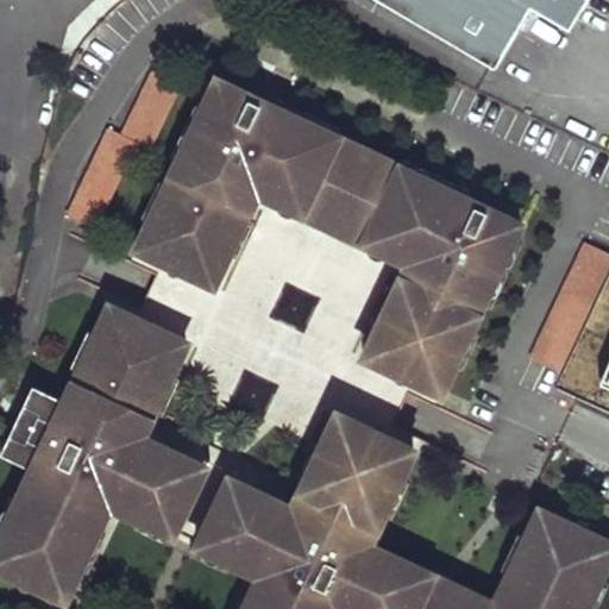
[(608,0),(372,0),(493,71),(528,10),(569,32),(588,0),(608,0)]
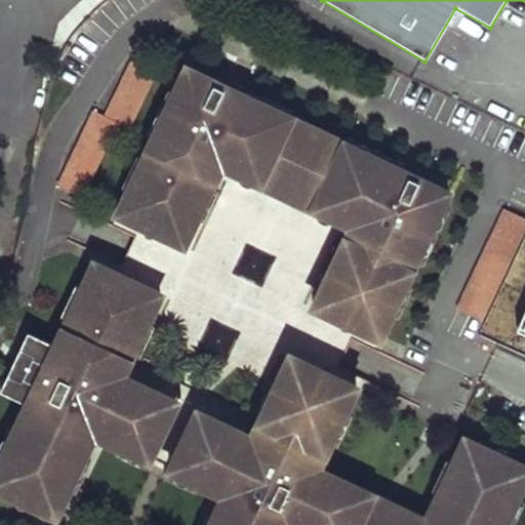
[(139,57),(111,115),(124,121),(133,126),(163,69),(139,57)]
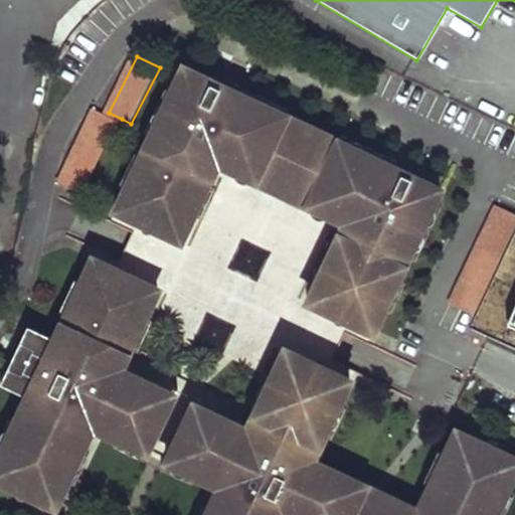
[(133,188),(122,212),(138,220),(178,239),(191,212),(199,215),(213,184),(217,176),(212,174),(218,162),(222,154),(237,161),(233,170),(244,175),(243,177),(245,183),(254,180),(261,183),(265,175),(316,200),(312,208),(317,210),(320,219),(330,217),(341,222),(344,214),(357,220),(354,228),(349,240),(343,237),(339,246),(324,278),(332,282),(320,308),(349,323),(374,336),(387,310),(402,281),(413,260),(441,205),(446,193),(416,178),(414,180),(406,176),(403,181),(388,174),(392,167),(343,143),(293,118),(240,92),(237,100),(224,94),(226,89),(217,84),(219,81),(190,67),(185,79),(158,136),(149,156),(133,188)]
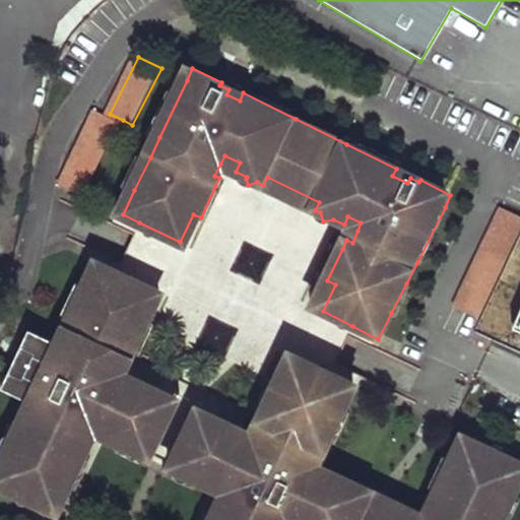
[(179,77),(151,133),(159,137),(187,80),(179,77)]
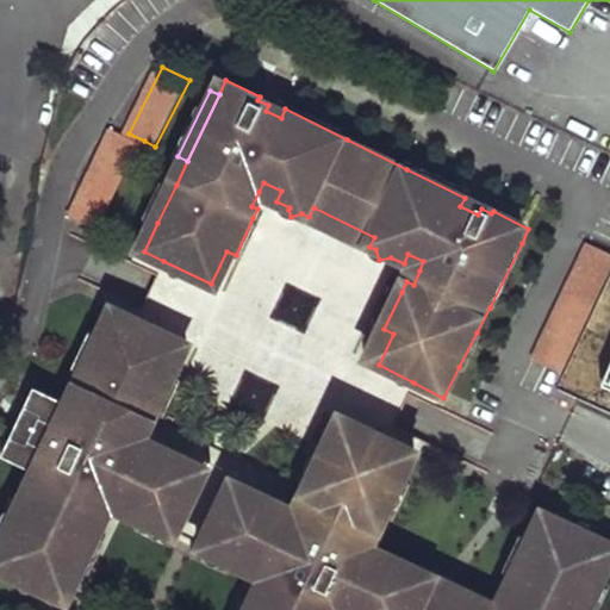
[(269,101),(268,105),(266,111),(281,118),(285,109),(269,101)]
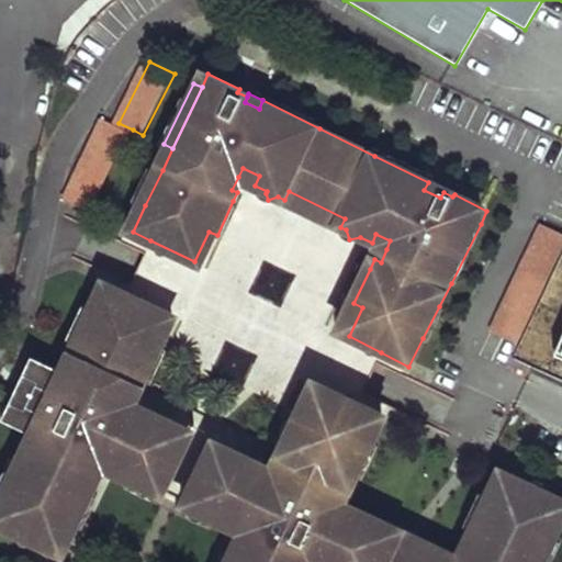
[(323,121),(266,93),(262,100),(319,128),(323,121)]
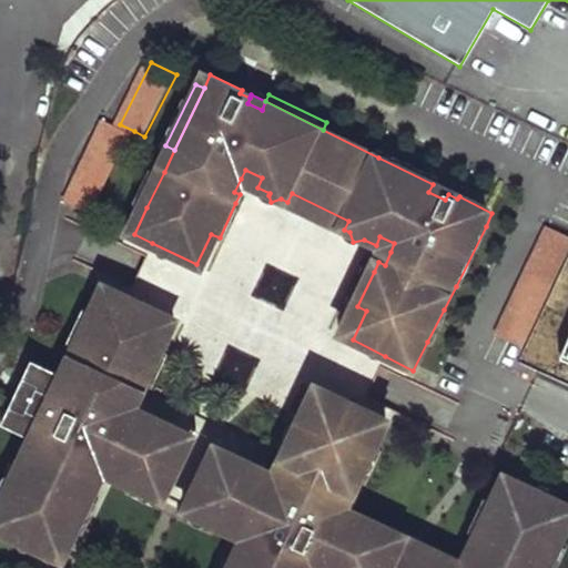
[(109,119),(67,204),(92,215),(134,131),(120,124),(109,119)]
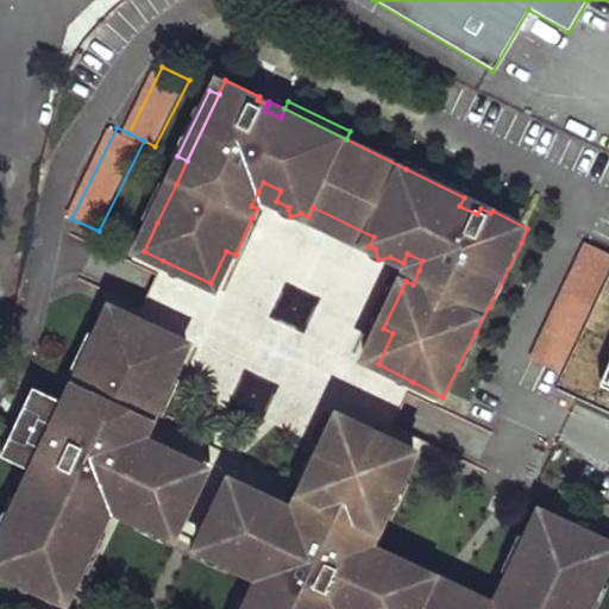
[(469,189),(409,161),(406,169),(464,198),(469,189)]
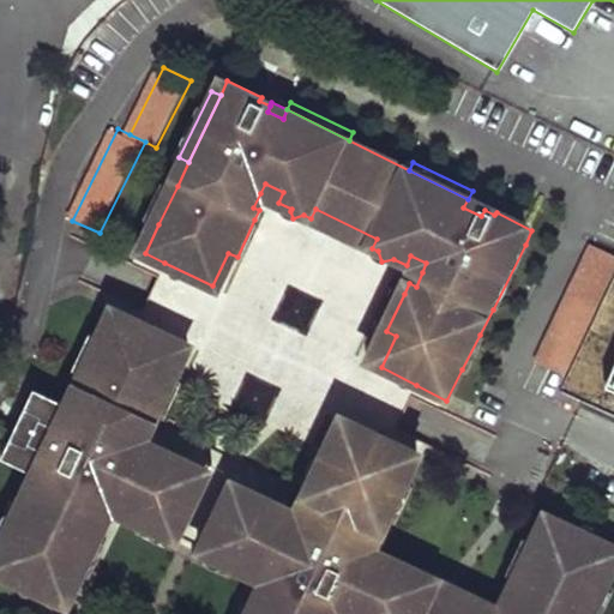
[(149,220),(158,224),(178,186),(167,181),(149,220)]
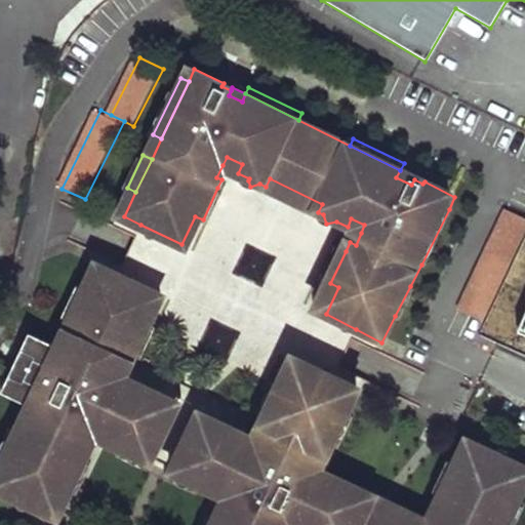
[(223,165),(238,173),(242,164),(227,157),(223,165)]
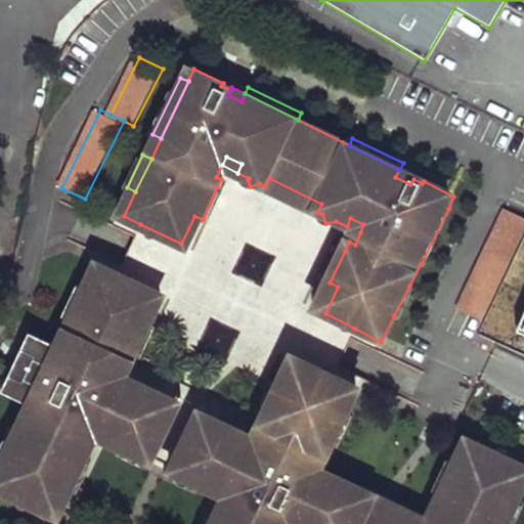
[(415,177),(399,170),(395,177),(410,184),(413,179),(415,177)]
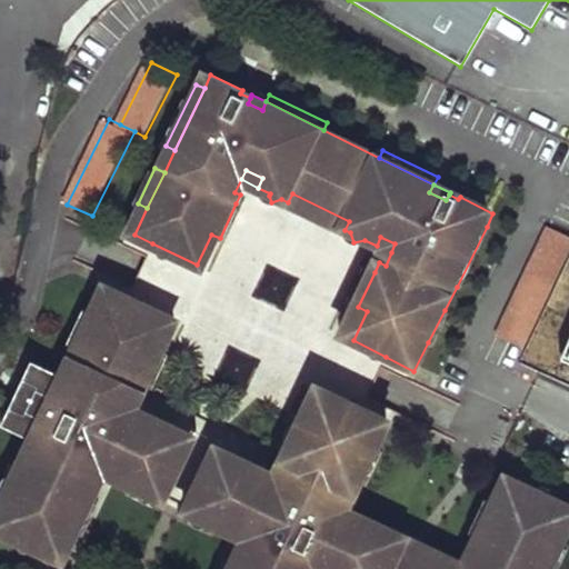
[(288,202),(345,230),(349,221),(292,193),(288,202)]
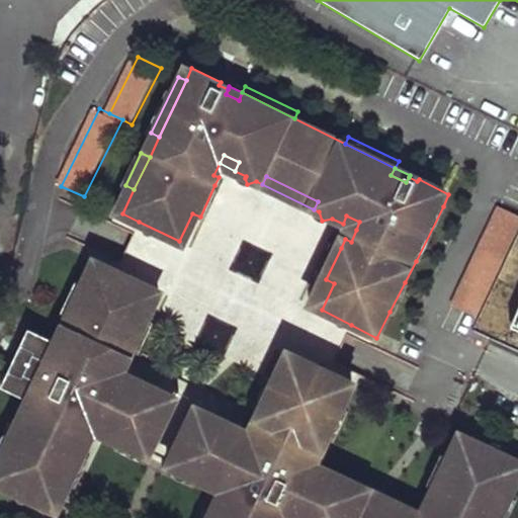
[(214,185),(200,217),(207,220),(222,188),(214,185)]
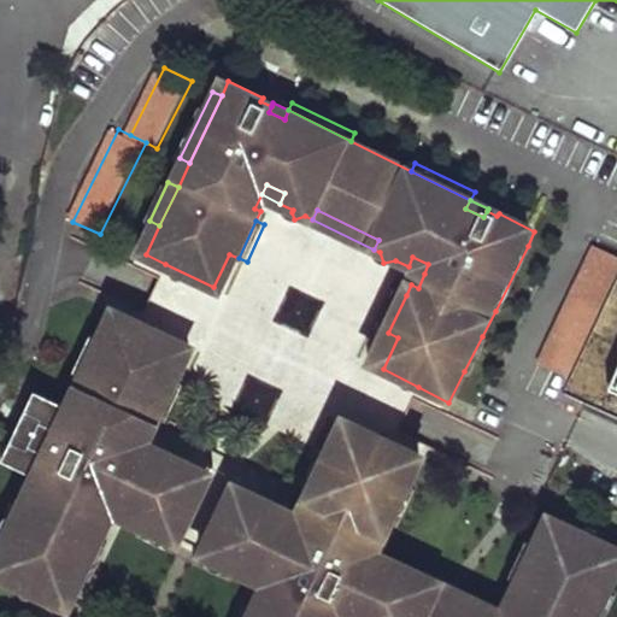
[(535,248),(528,246),(495,311),(503,315),(535,248)]
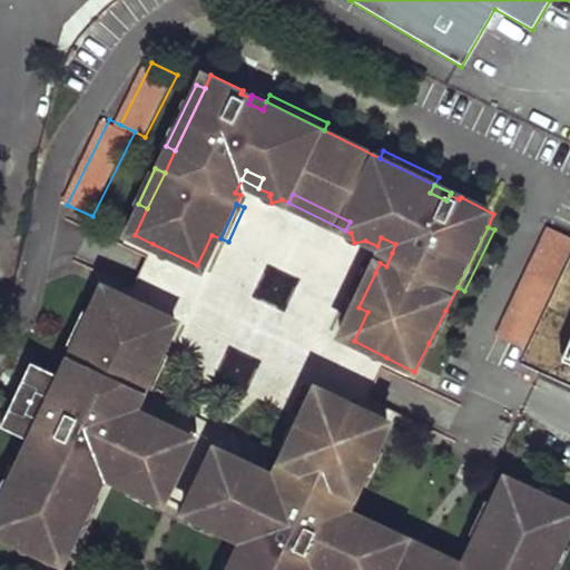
[(530,341),(569,255),(569,239),(550,232),(500,336),(526,350),(530,341)]
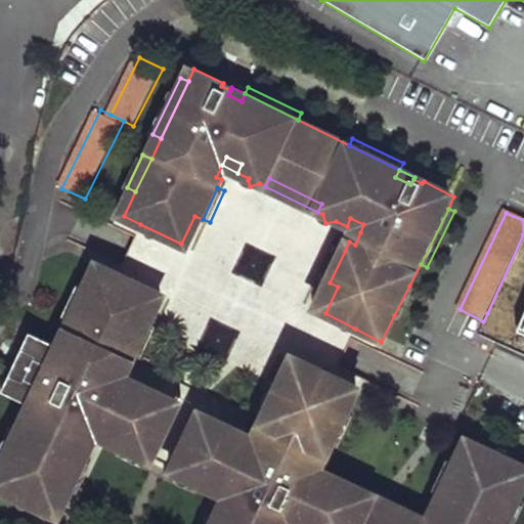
[(203,219),(194,216),(181,244),(190,247),(203,219)]
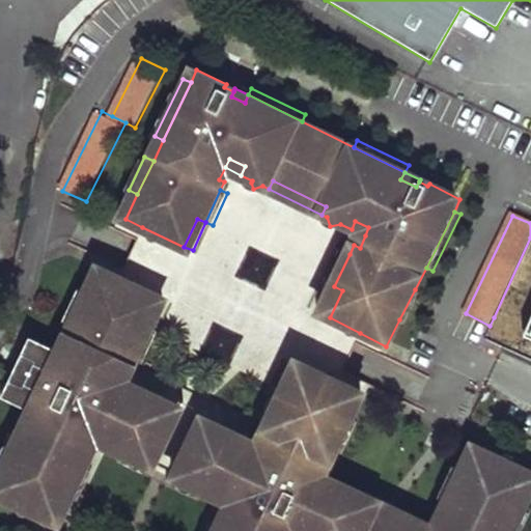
[(352,229),(365,235),(368,227),(355,221),(352,229)]
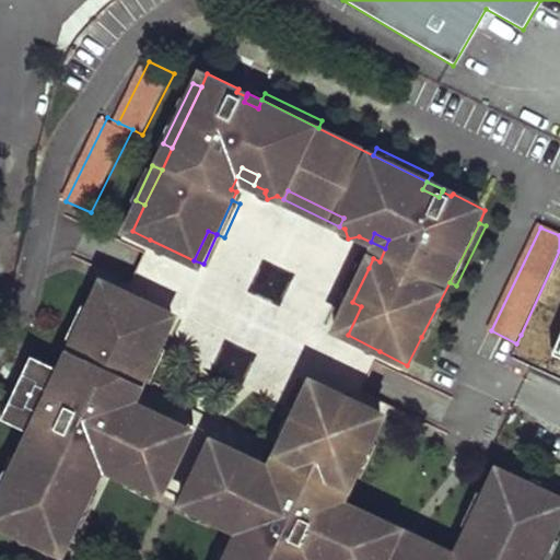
[(559,251),(521,335),(559,351),(559,251)]
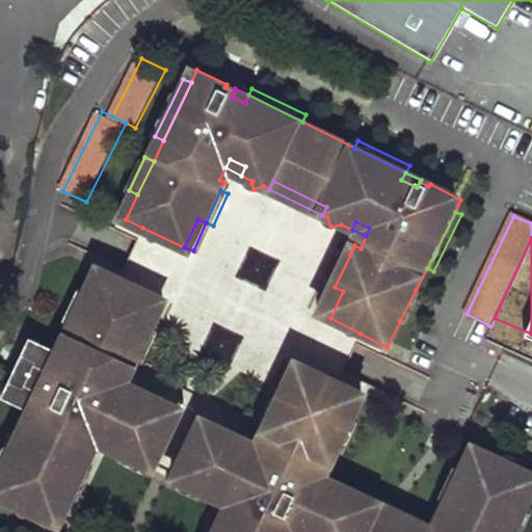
[(250,244),(236,274),(262,287),(276,256),(250,244)]
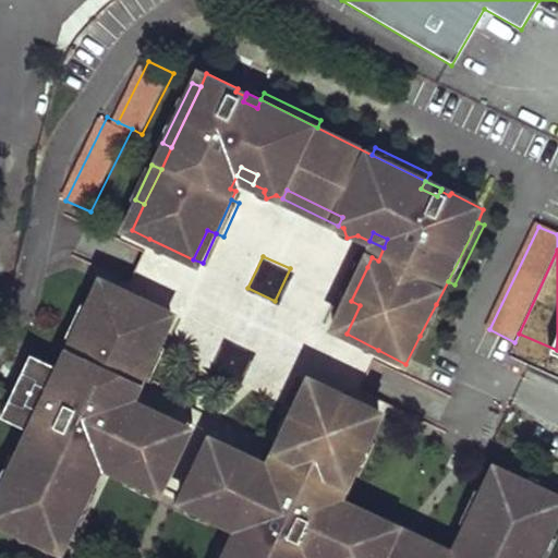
[(367,267),(360,264),(343,296),(351,301),(367,267)]
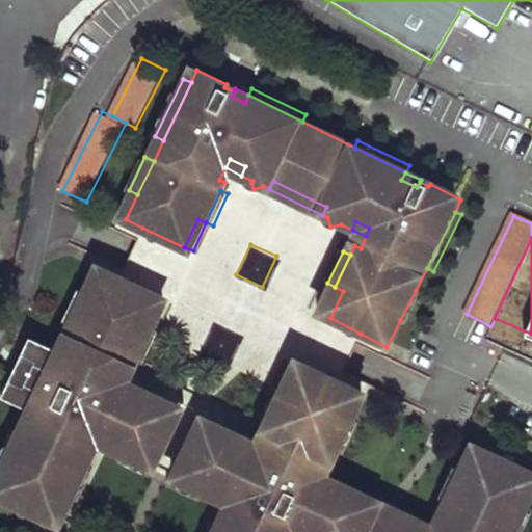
[(1,467),(0,467),(0,494),(48,517),(61,490),(71,496),(87,461),(90,455),(83,451),(90,435),(98,440),(122,452),(129,437),(149,449),(157,430),(167,435),(181,407),(127,380),(120,377),(126,365),(133,368),(137,360),(154,326),(145,321),(159,294),(121,275),(100,265),(88,288),(72,321),(65,335),(74,339),(67,351),(58,347),(31,335),(3,393),(30,406),(37,410),(30,426),(23,422),(18,433),(1,467)]
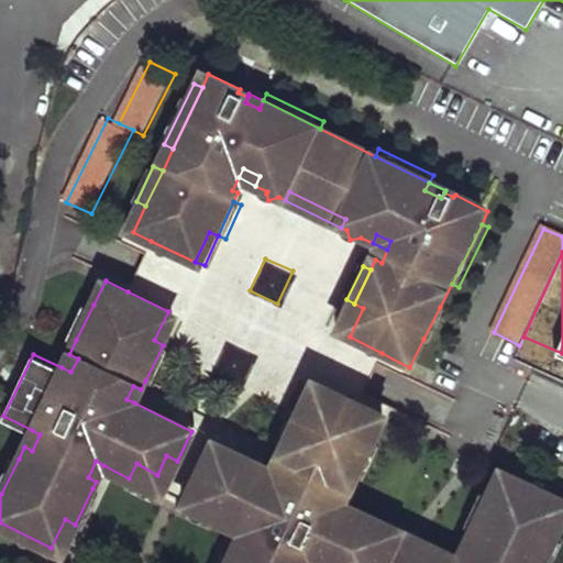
[(86,301),(69,337),(76,340),(94,305),(86,301)]
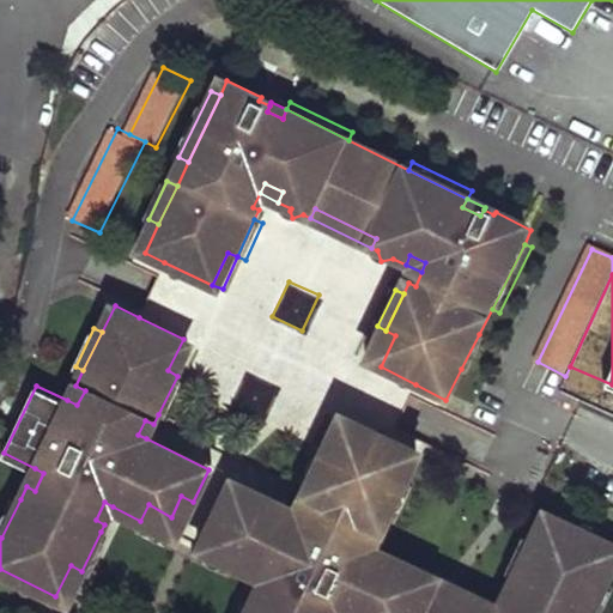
[(395,335),(386,331),(371,362),(381,366),(395,335)]
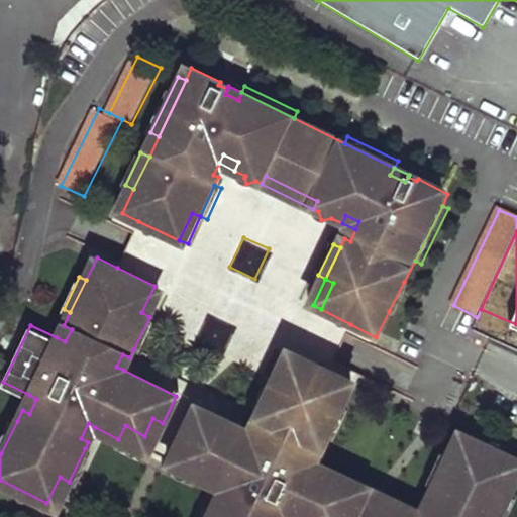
[(411,285),(404,282),(389,311),(397,316),(411,285)]
